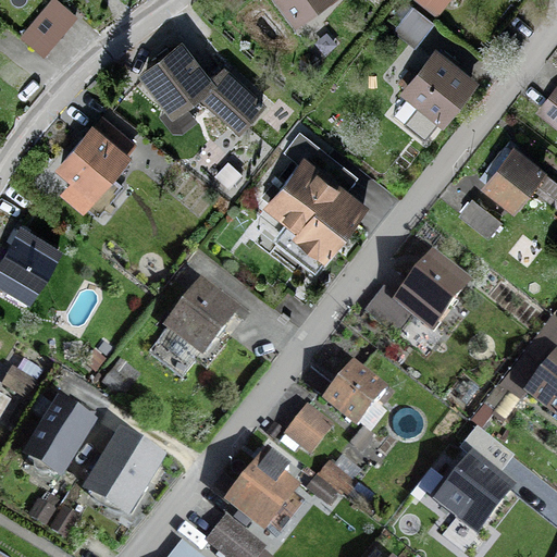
[(75,15),(56,0),(50,0),(22,35),(45,53),(75,15)]
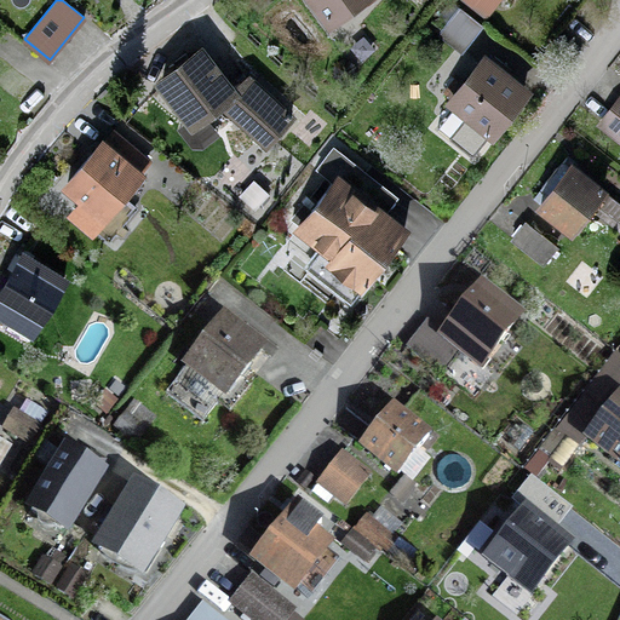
[(315,0),(331,21),(356,0),(315,0)]
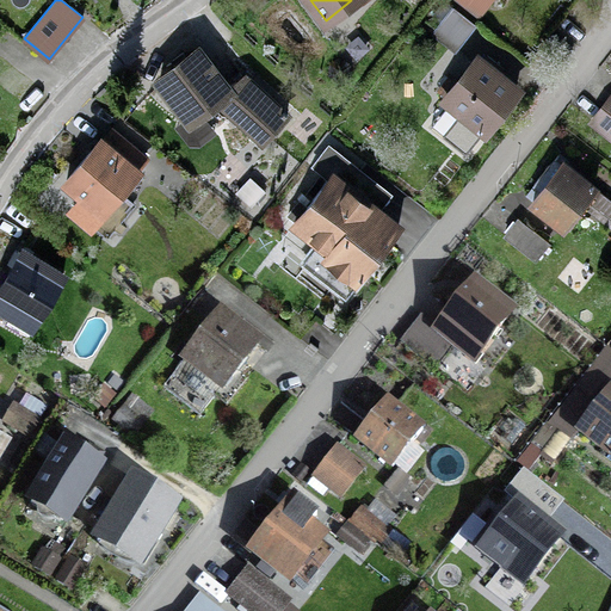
[(457,0),(479,16),(489,0),(457,0)]
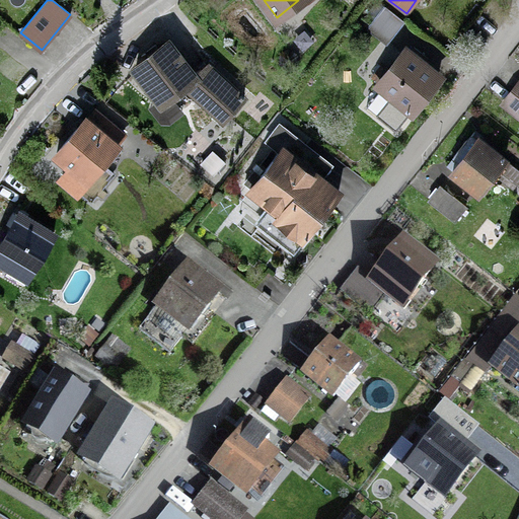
[(401,19),(377,1),(369,12),(375,17),(369,25),(386,39),(401,19)]
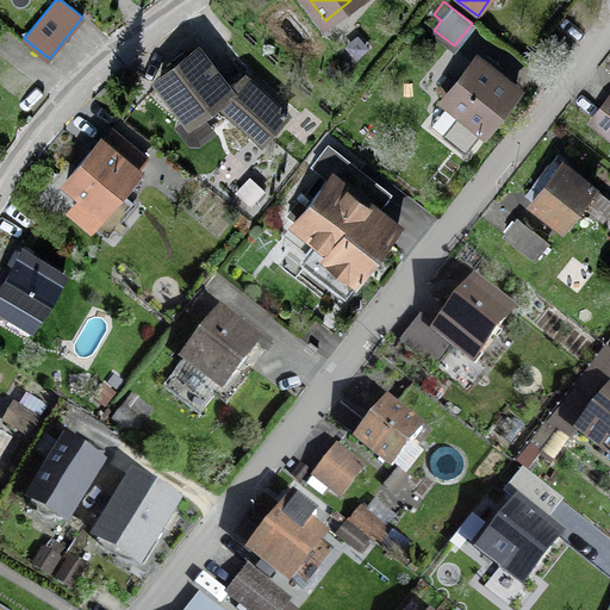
[(188,118),(217,97),(265,141),(286,117),(243,76),(229,87),(199,49),(160,81),(188,118)]
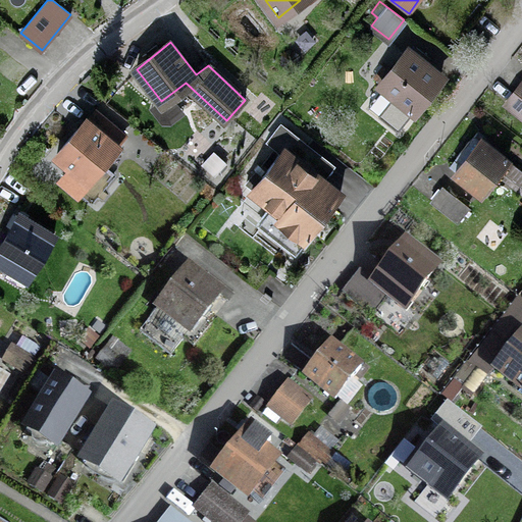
[(441,75),(409,49),(381,84),(414,110),(441,75)]
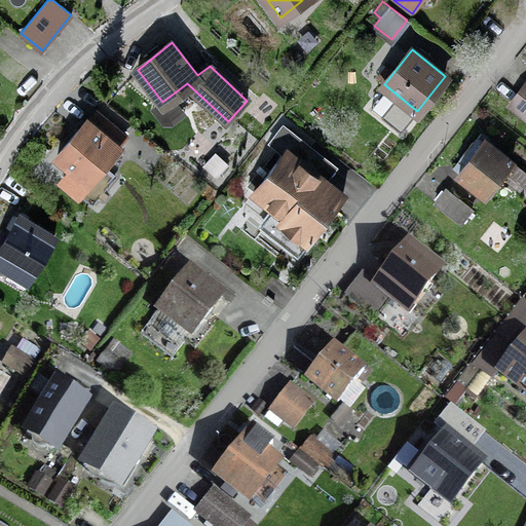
[(525,85),(511,106),(525,116),(525,85)]
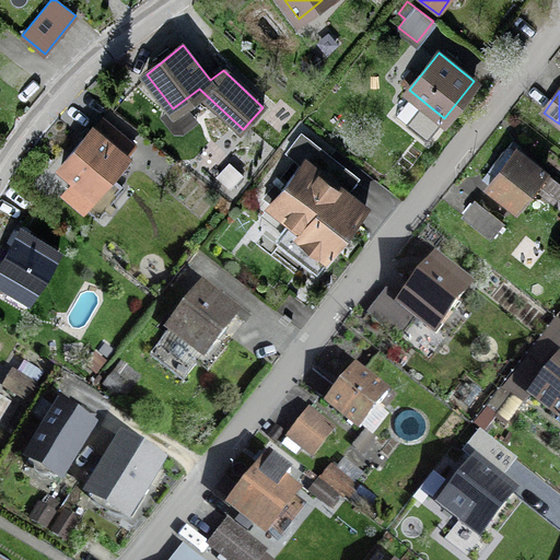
[(135,144),(104,119),(94,130),(92,128),(60,164),(95,195),(127,159),(125,156),(135,144)]
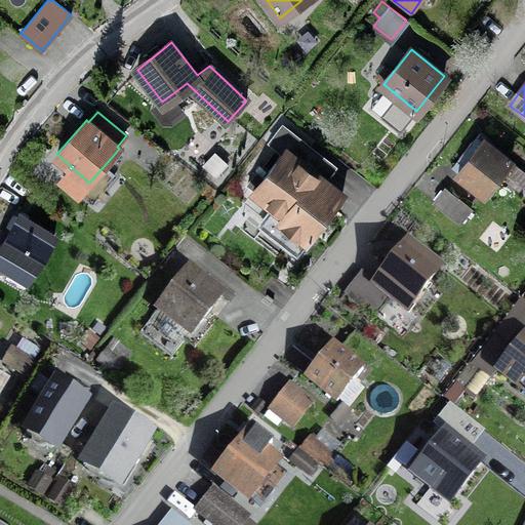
[(311,147),(283,126),(273,139),(285,149),(264,176),(256,171),(247,184),(254,189),(253,191),(283,213),(270,231),(296,252),(342,193),(299,160),(311,147)]
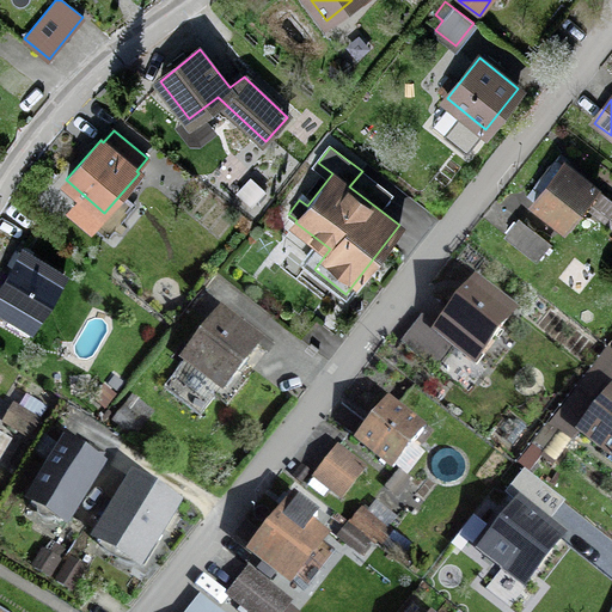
[(595,188),(563,163),(560,169),(551,163),(536,183),(543,189),(533,201),(567,226),(595,188)]
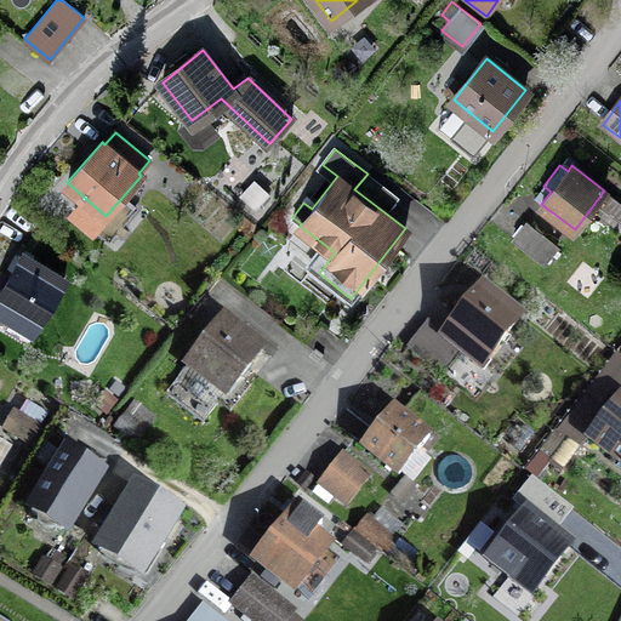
[(558,248),(527,222),(513,239),(545,263),(558,248)]
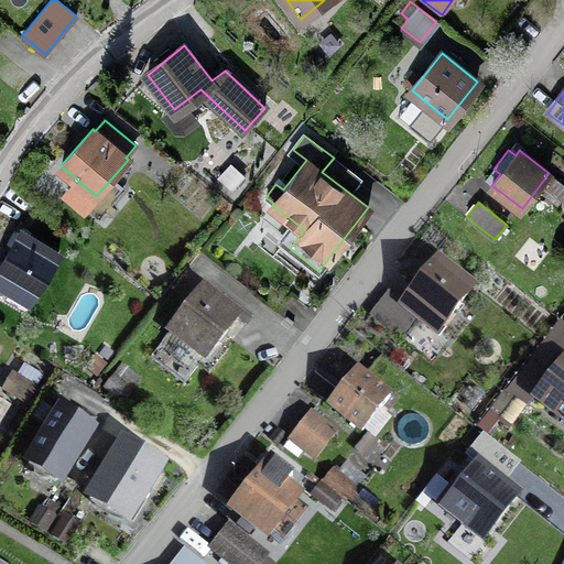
[(57,256),(20,234),(0,266),(0,281),(11,289),(6,299),(25,310),(57,256)]
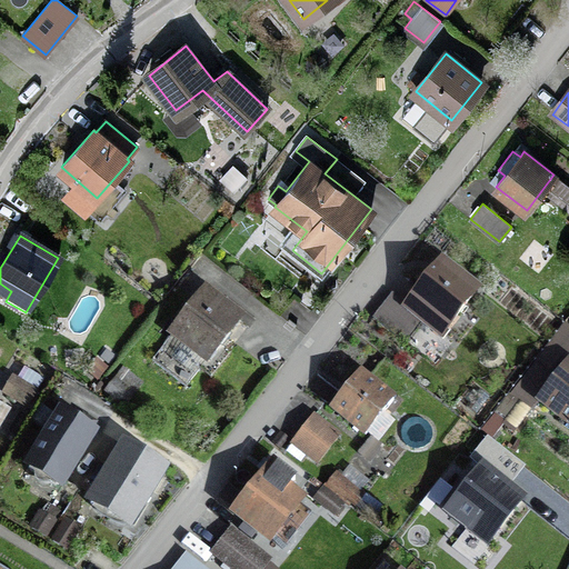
[(476,291),(440,263),(408,306),(443,333),(476,291)]
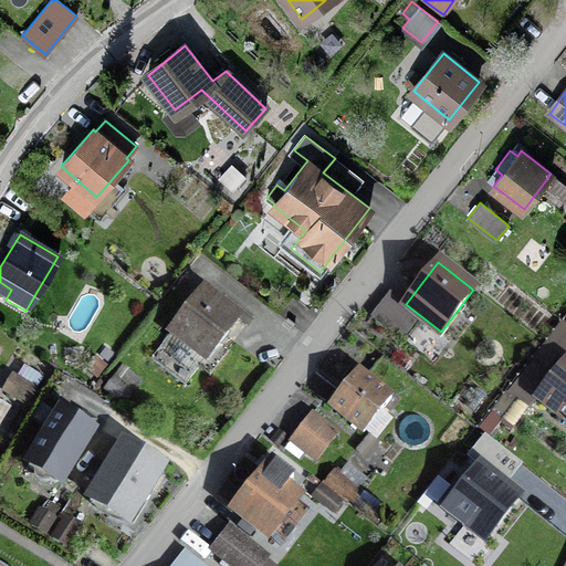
[(238,317),(205,292),(152,359),(185,385),(238,317)]
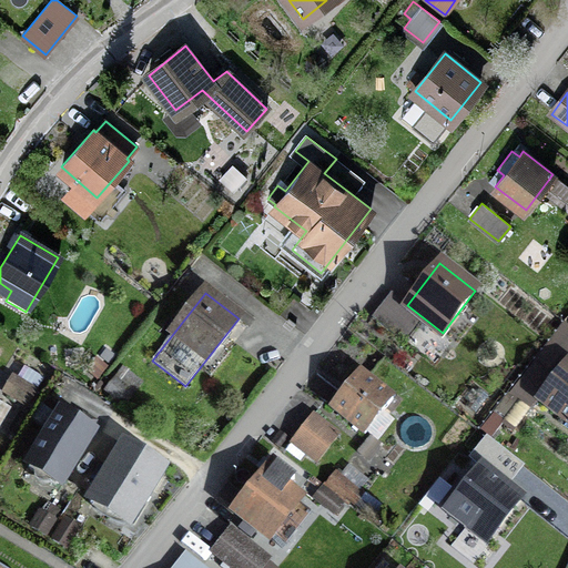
[(567,363),(538,399),(567,422),(567,363)]
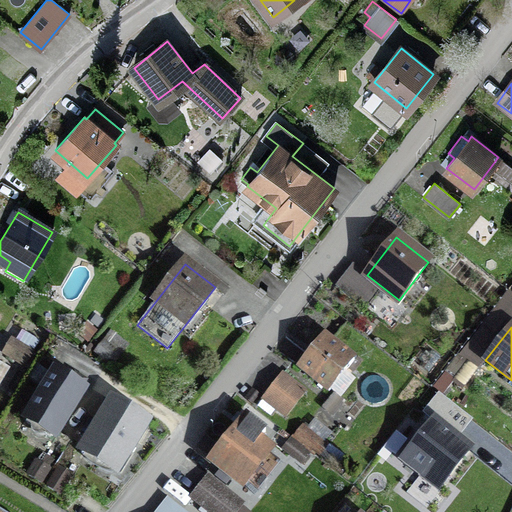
[(127,345),(114,335),(99,353),(112,364),(127,345)]
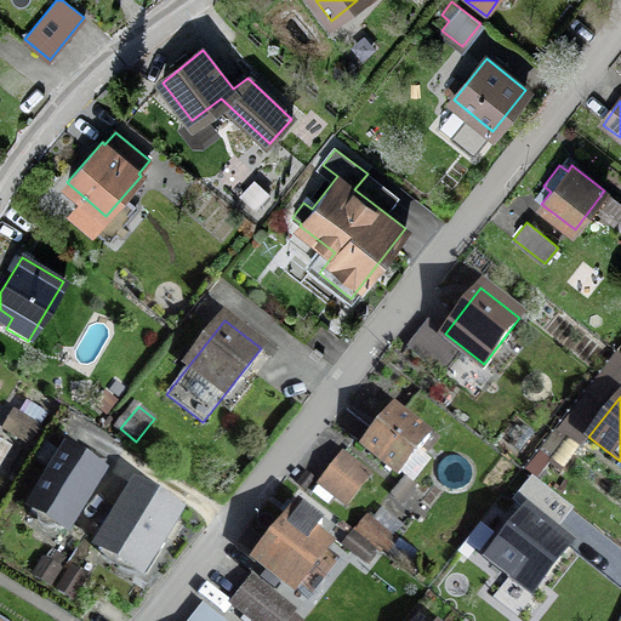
[(429,437),(394,408),(363,445),(399,474),(429,437)]
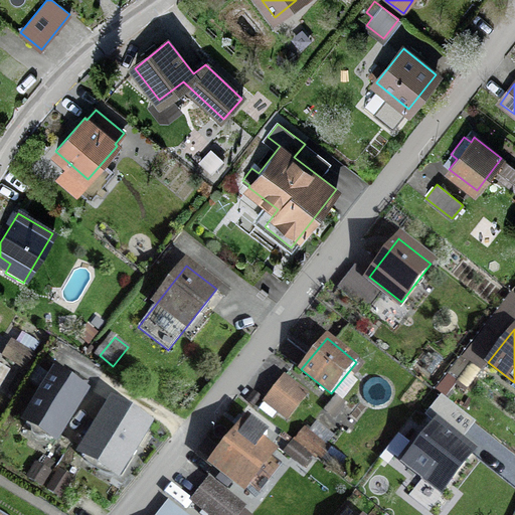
[(33,354),(11,342),(3,355),(25,368),(33,354)]
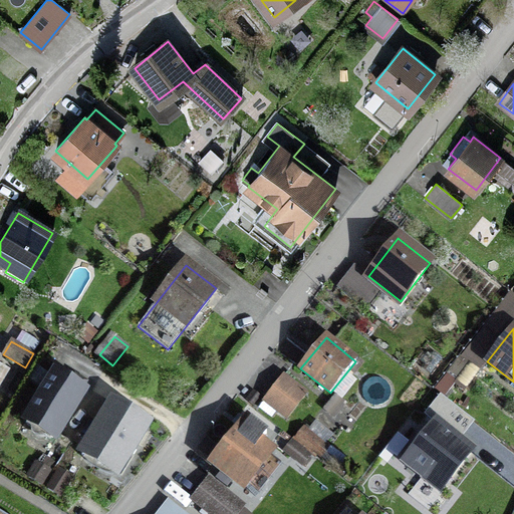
[(85,391),(55,372),(26,421),(57,439),(85,391)]
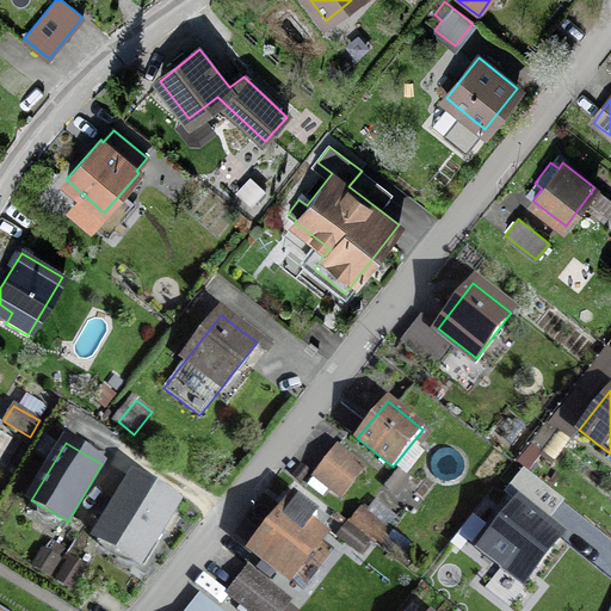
[(363,469),(335,448),(314,476),(341,497),(363,469)]
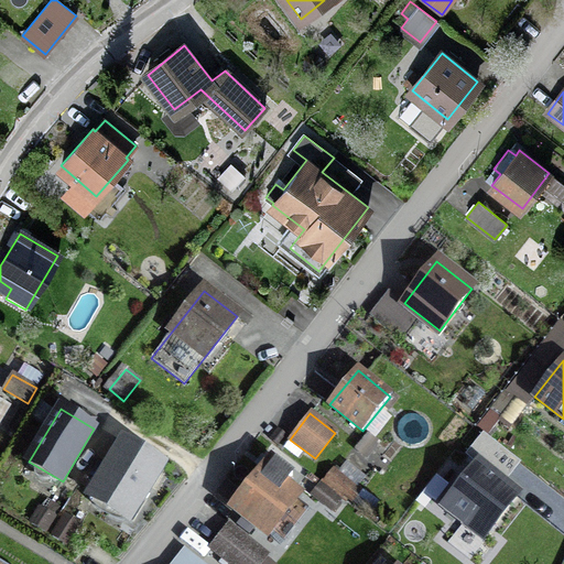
[(162,466),(123,443),(90,497),(129,520),(162,466)]
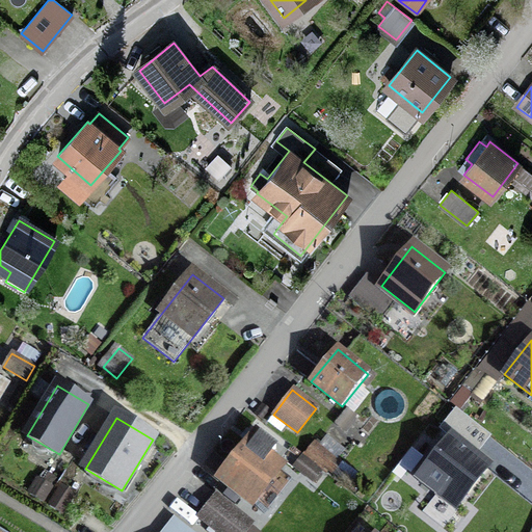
[(486,467),(452,441),(420,481),(439,495),(443,489),(458,502),(486,467)]
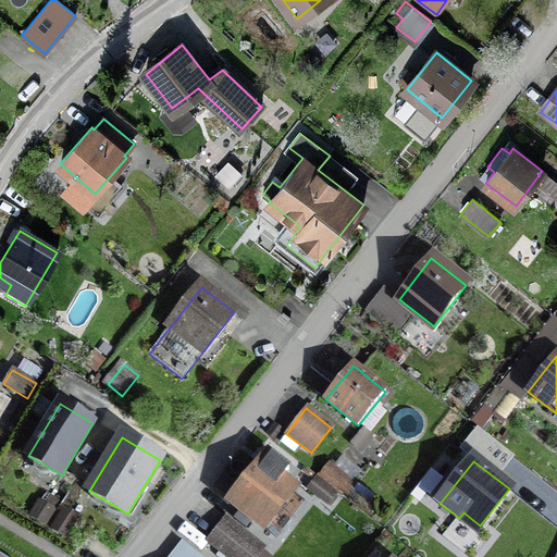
[(330,463),(319,477),(337,491),(347,478),(330,463)]
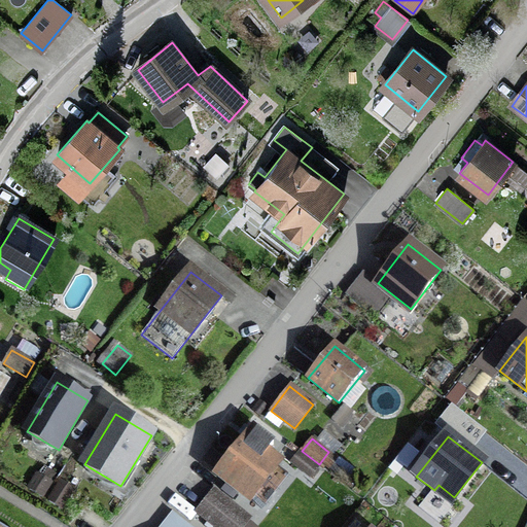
[(277,463),(248,441),(220,475),(249,498),(277,463)]
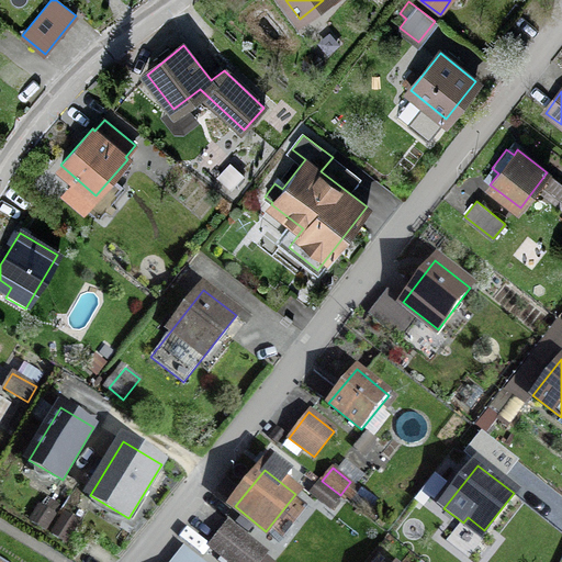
[(330,507),(340,495),(322,481),(312,493),(330,507)]
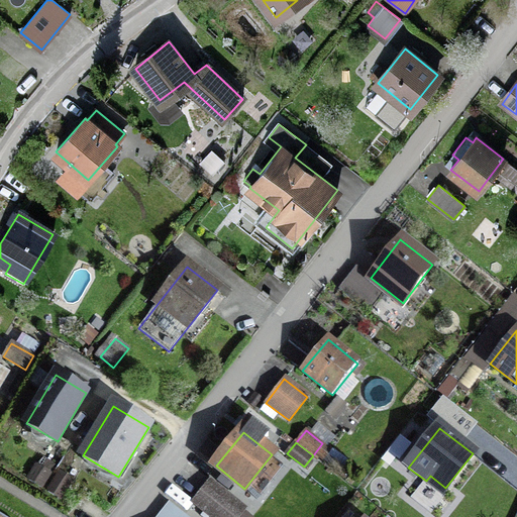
[(236,516),(243,509),(211,483),(195,503),(212,516),(236,516)]
